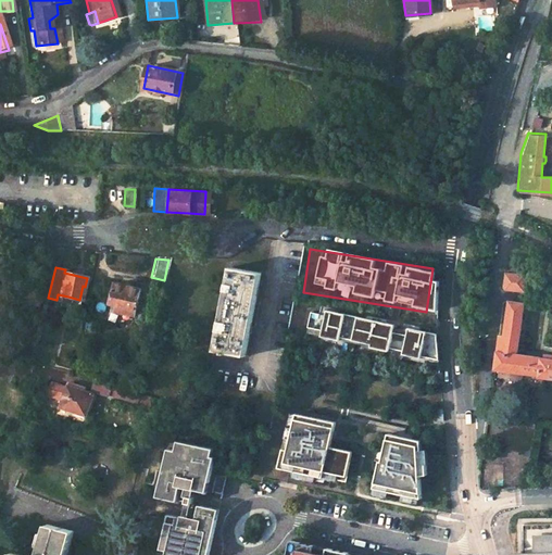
[(259,274),(228,267),(211,350),(242,356),(259,274)]
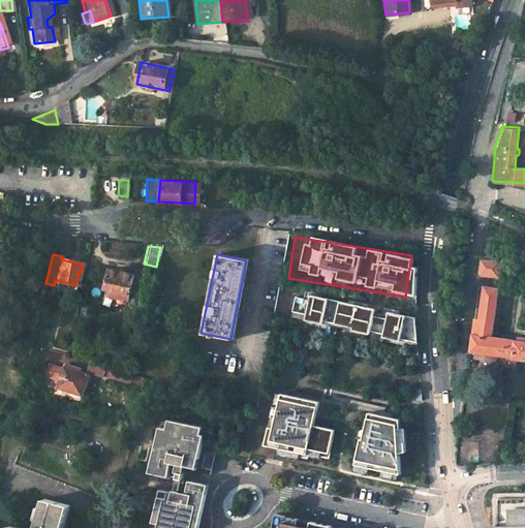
[(499,260),(479,259),(477,269),(477,274),(497,276),(499,260)]
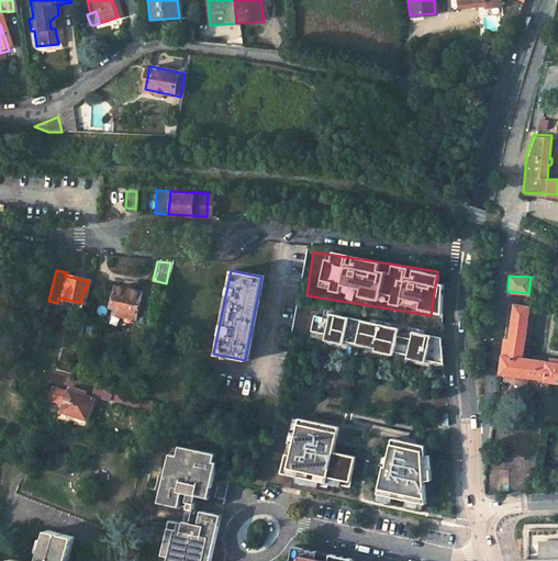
[(141,293),(113,287),(109,307),(118,310),(116,315),(135,320),(141,293)]
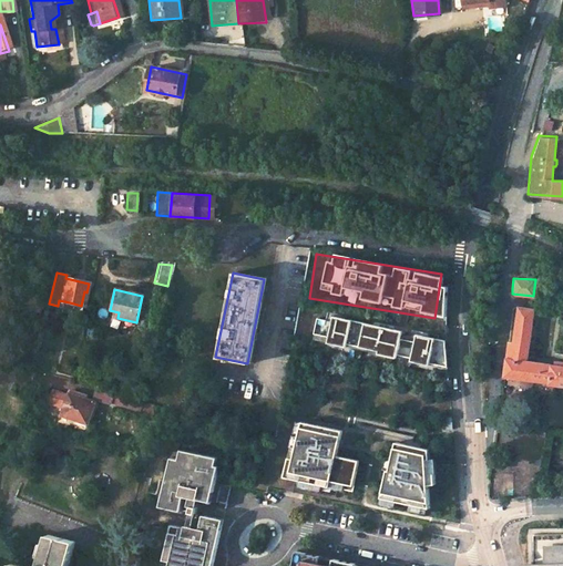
[(58,306),(57,312),(64,315),(68,312),(70,302),(59,300),(58,306)]
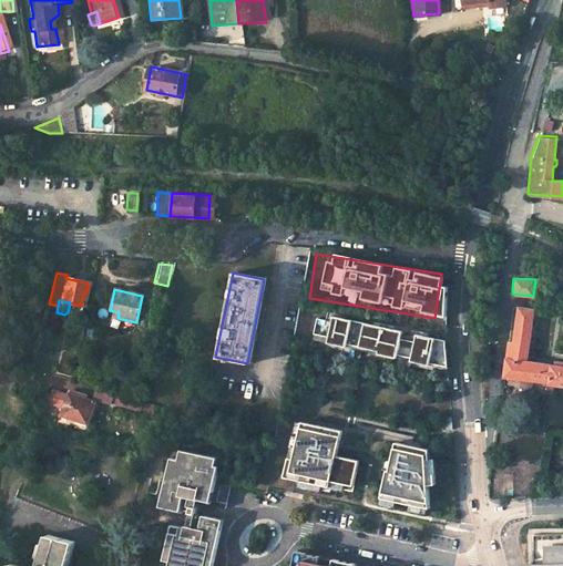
[(512,341),(507,340),(502,376),(545,381),(545,384),(562,386),(562,366),(552,364),(524,360),(531,308),(517,306),(512,341)]
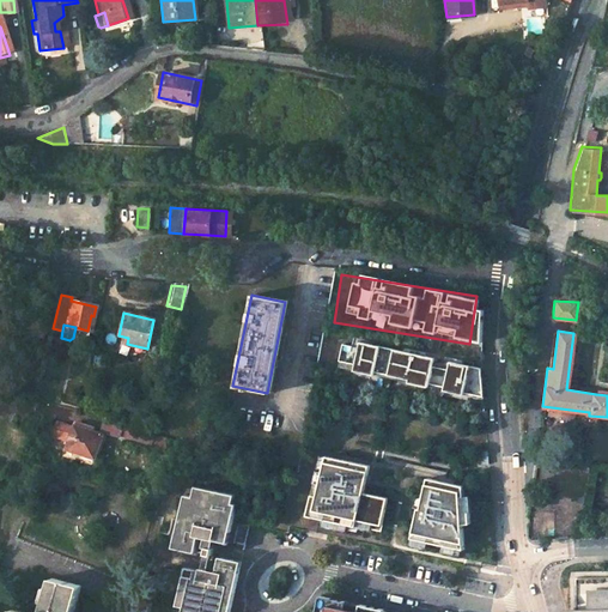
[(336,344),(333,362),(350,365),(348,373),(429,386),(430,377),(445,380),(443,392),(468,395),(474,363),(443,358),(442,365),(439,364),(441,355),(351,340),(350,346),(336,344)]
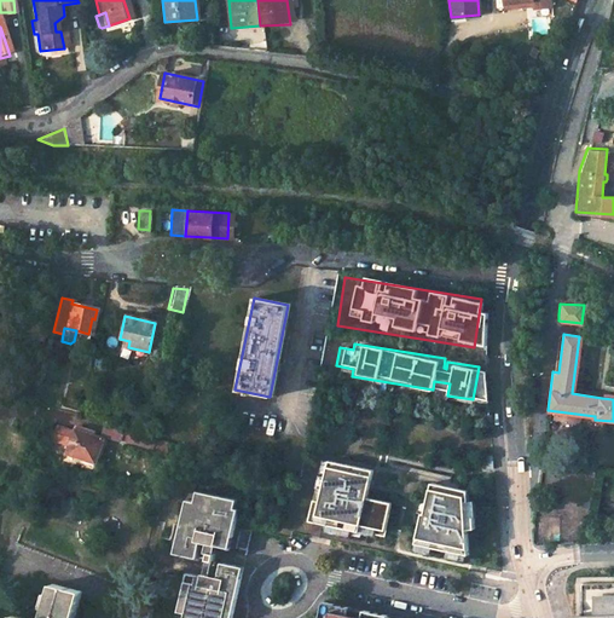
[(117,431),(103,426),(100,437),(114,440),(117,431)]
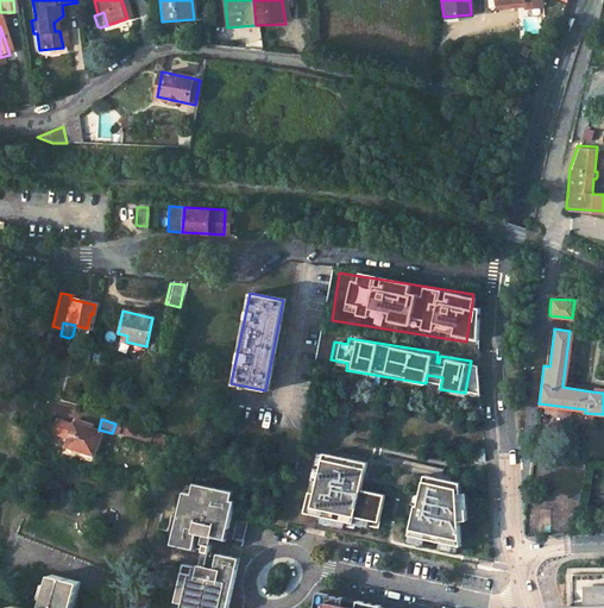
[(68,426),(50,421),(46,437),(64,443),(68,426)]
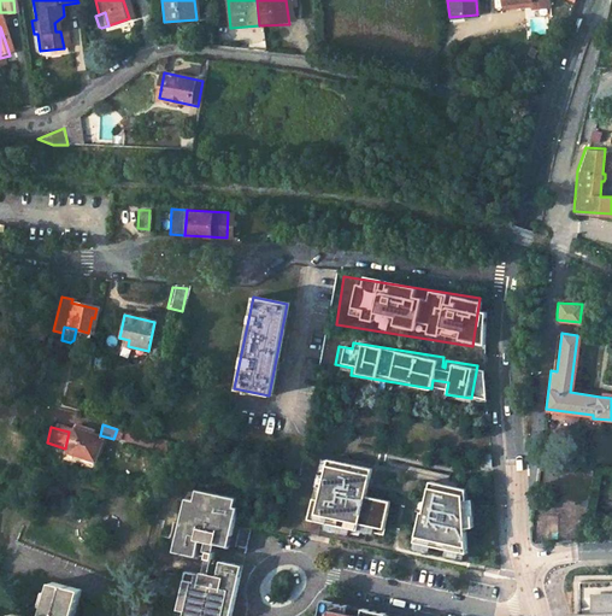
[(148,439),(122,430),(119,438),(146,446),(148,439)]
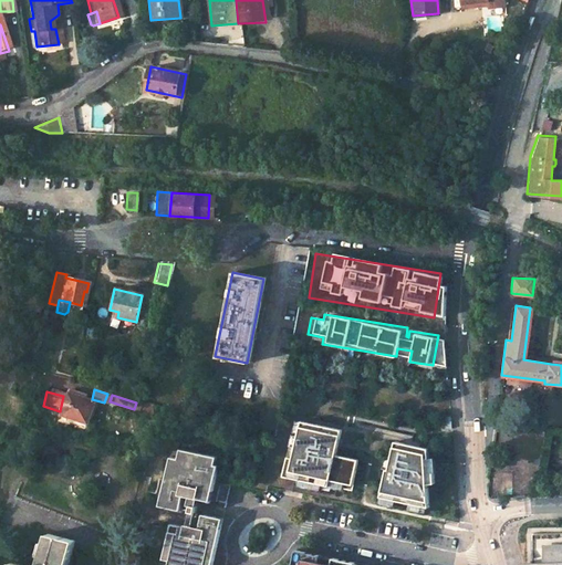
[(90,404),(63,396),(60,411),(58,418),(84,425),(90,404)]
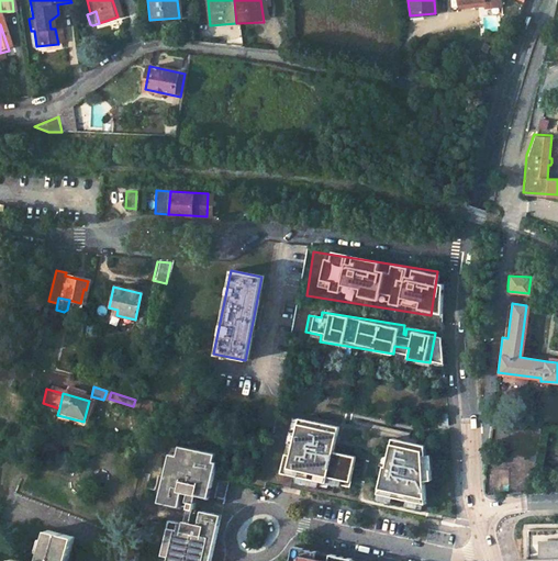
[(279,471),(347,484),(352,464),(337,462),(344,428),(289,417),(279,471)]
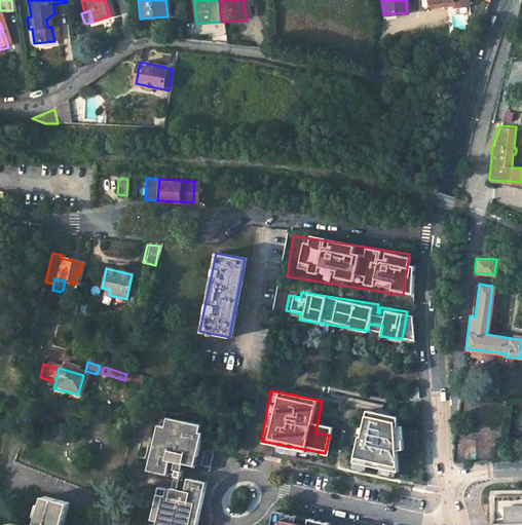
[(364,413),(355,464),(403,475),(401,423),(364,413)]
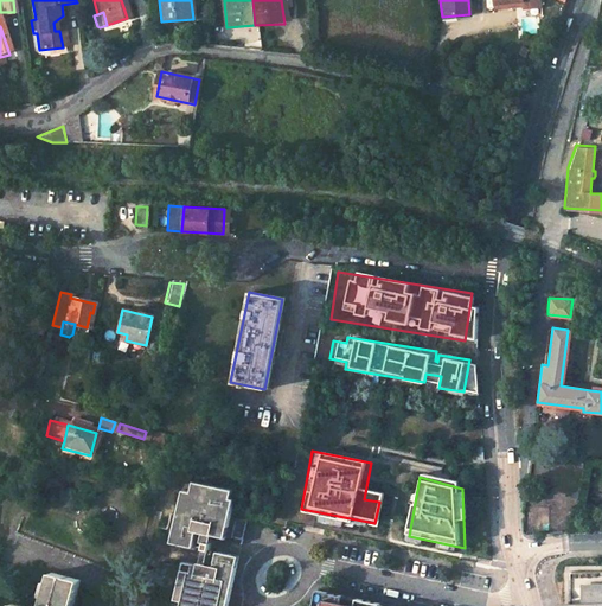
[(197,565),(179,561),(171,599),(205,605),(223,605),(234,556),(212,552),(209,572),(197,568),(197,565)]
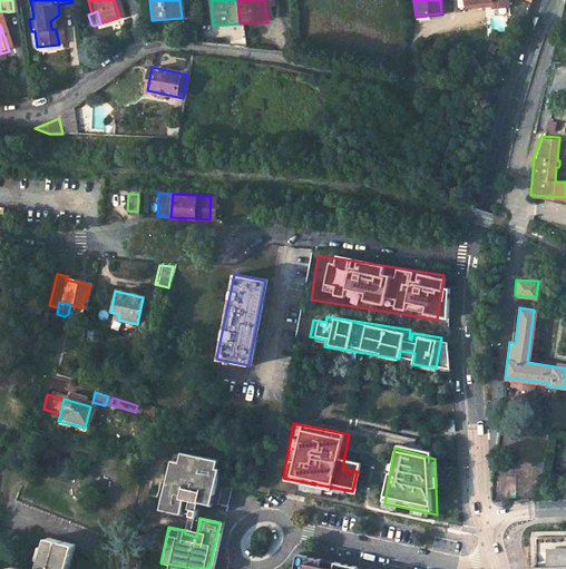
[(66,568),(72,546),(46,538),(36,568),(19,568),(8,566),(7,568),(66,568)]
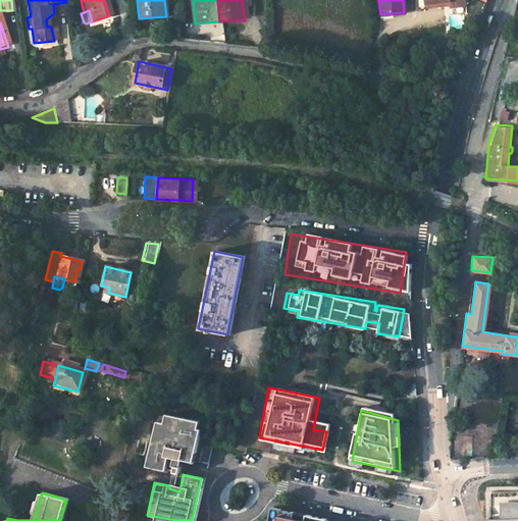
[(517,500),(499,501),(500,517),(504,517),(504,509),(517,508),(517,500)]
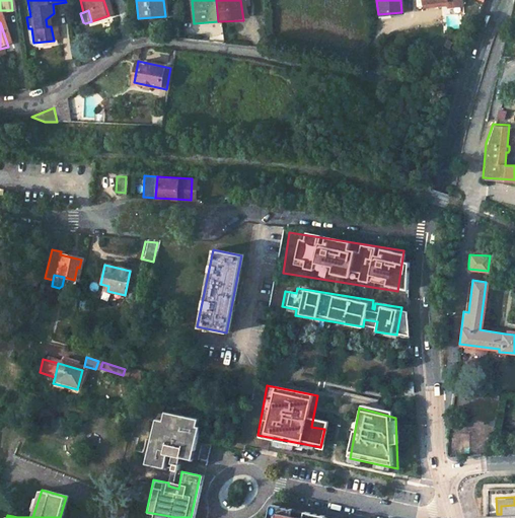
[(322,515),(268,503),(264,517),(332,517),(321,516),(322,515)]
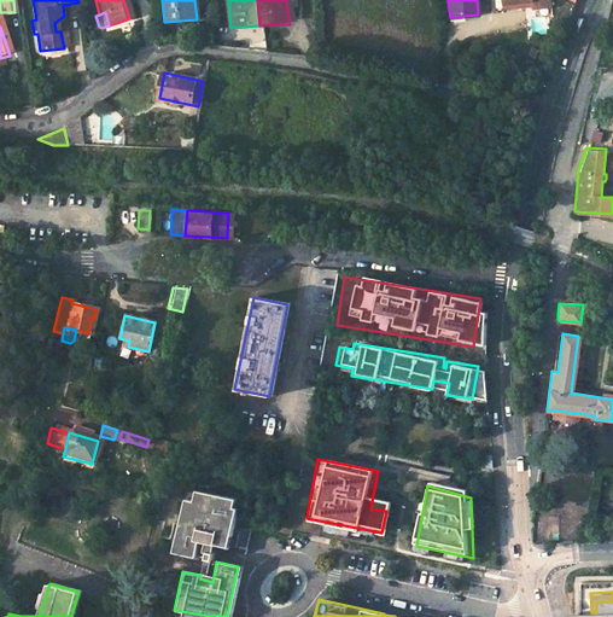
[(612,616),(612,601),(596,603),(596,612),(602,612),(601,616),(612,616)]
